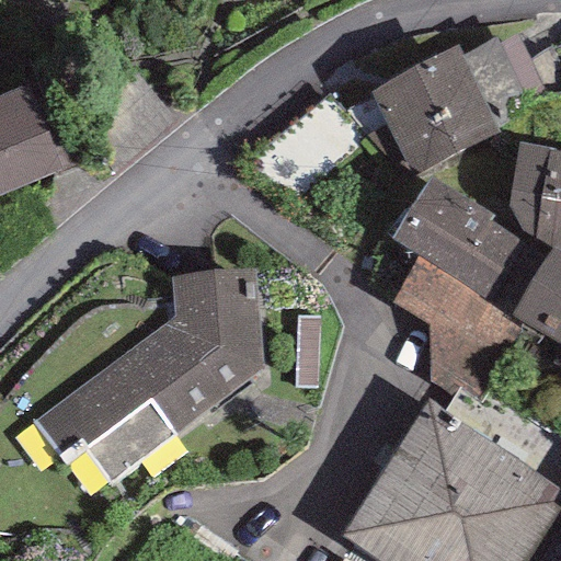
[(458,47),(370,92),(412,174),(496,132),(484,110),(522,91),(496,41),(464,57),(458,47)]
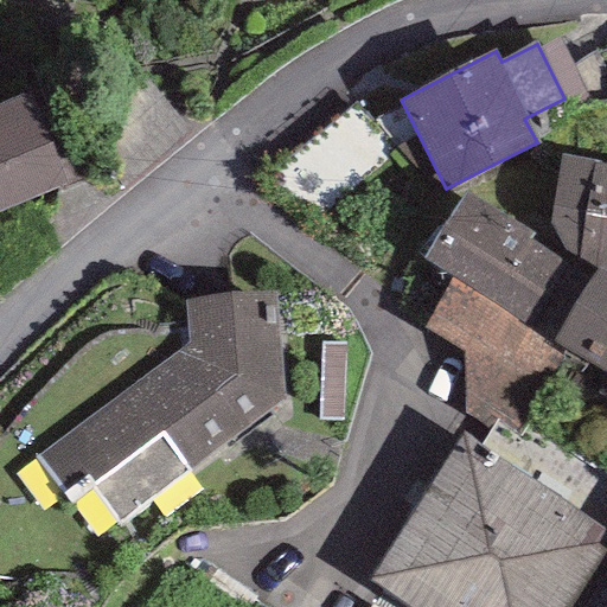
[(52,83),(0,103),(0,212),(89,178),(52,83)]
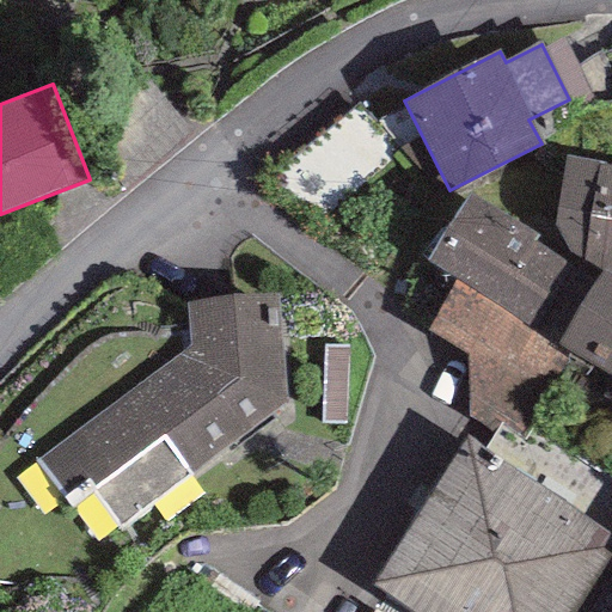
[(603,163),(565,155),(555,225),(568,252),(599,271),(605,267),(611,269),(611,169),(600,167),(603,163)]
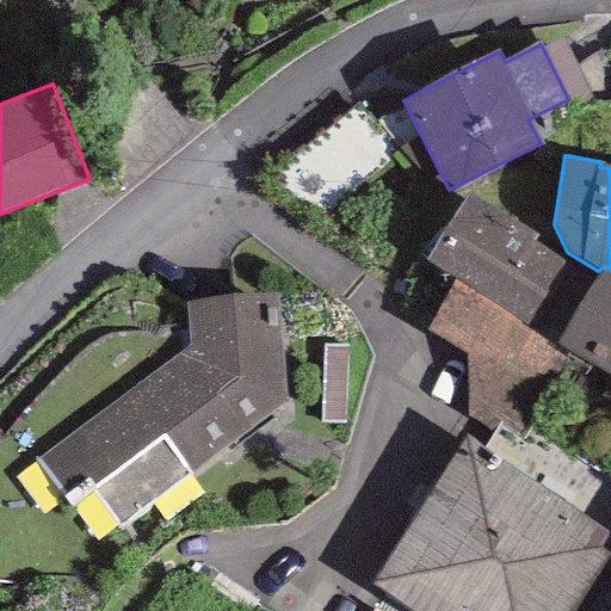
[(535,238),(468,193),(426,259),(456,278),(525,322),(565,263),(532,241),(535,238)]
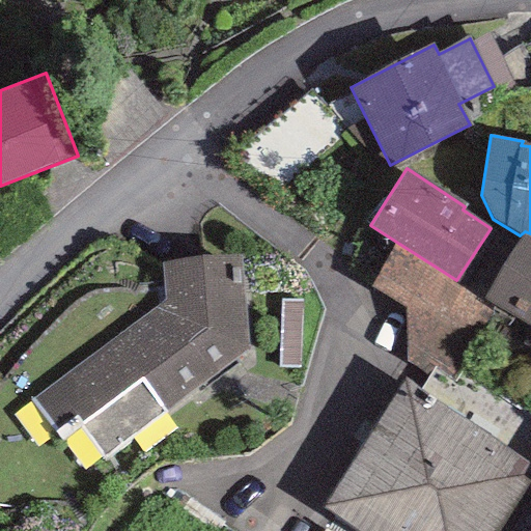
[(530,236),(524,234),(482,298),(501,308),(530,326),(530,236)]
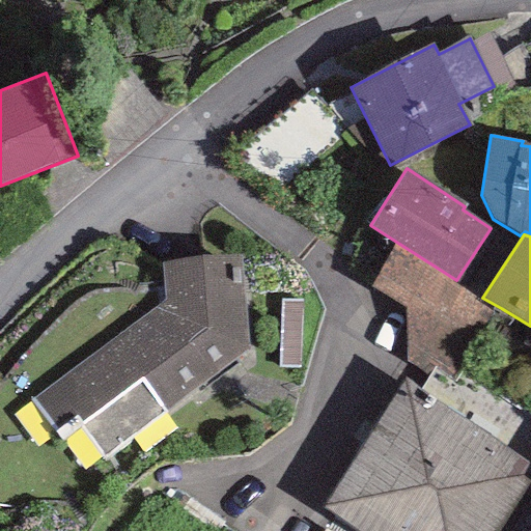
[(456,280),(396,242),(372,286),(408,307),(403,369),(427,378),(435,366),(454,379),(501,308),(482,298),(456,280)]
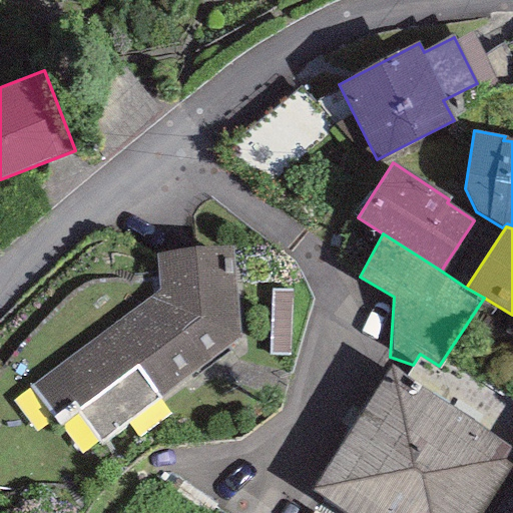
[(144,302),(37,389),(93,458),(226,350),(217,254),(141,261),(144,302)]
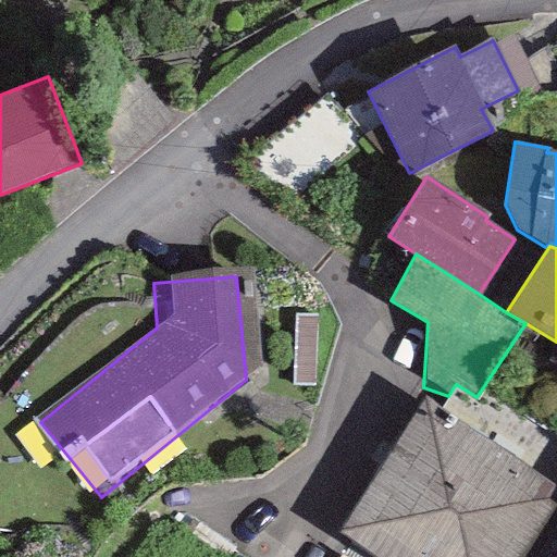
[(522,556),(556,493),(556,487),(424,400),(338,533),(374,556),(522,556)]
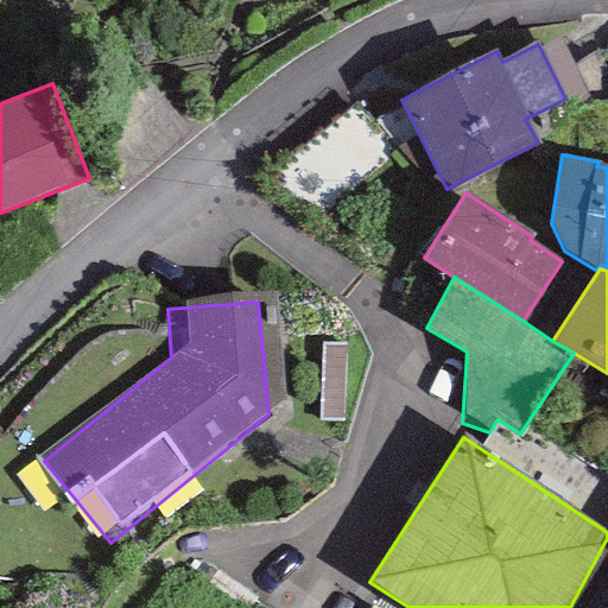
All buildings are outlined.
